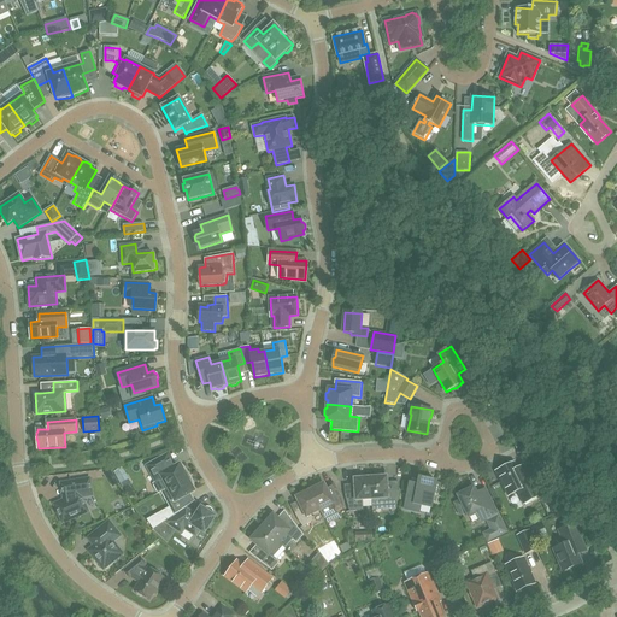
[(168,488),(191,476),(188,472),(186,469),(183,468),(181,464),(176,466),(169,452),(146,464),(157,485),(164,480),(168,488)]
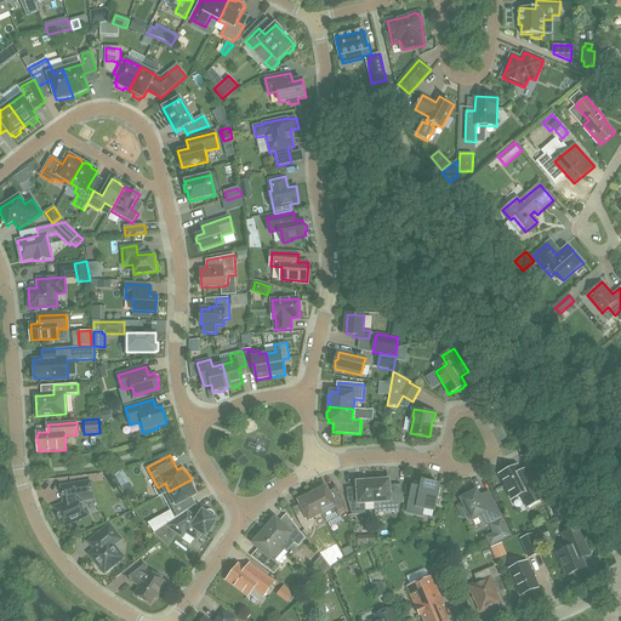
[(528,468),(520,472),(518,466),(500,474),(512,499),(522,494),(528,507),(543,499),(533,478),(528,468)]
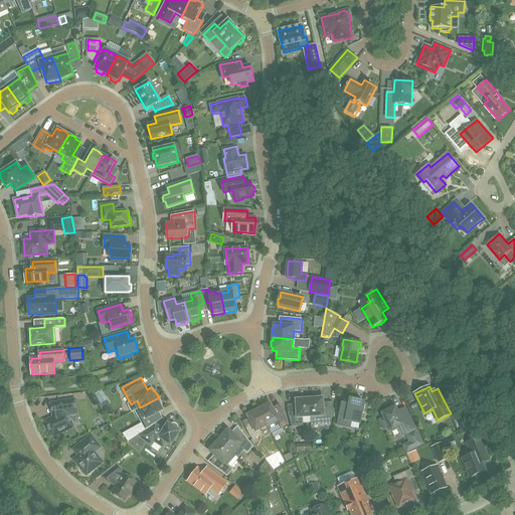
[(311,410),(311,417),(319,416),(320,425),(331,424),(333,409),(333,401),(324,402),(324,397),(322,397),(320,396),(317,396),(315,397),(310,398),(311,410)]
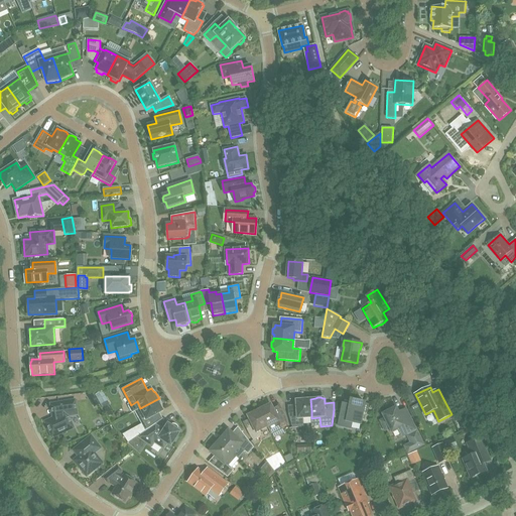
[(159,398),(140,408),(144,415),(138,418),(145,431),(157,423),(153,416),(163,411),(161,402),(159,398)]
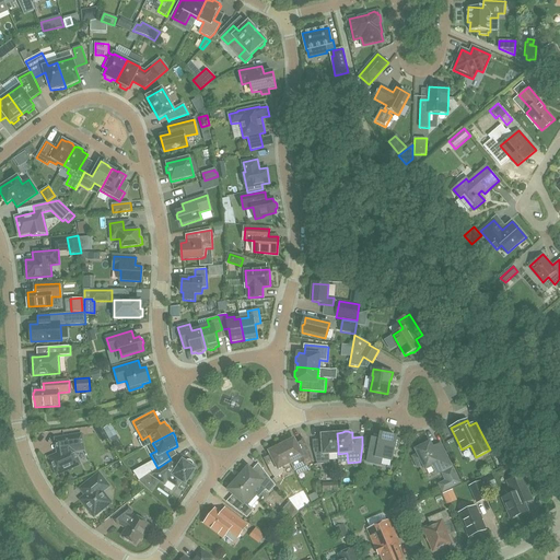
[(338,454),(338,446),(337,433),(330,433),(329,432),(325,432),(324,434),(322,434),(322,440),(313,441),(313,448),(317,465),(330,464),(329,454),(338,454)]
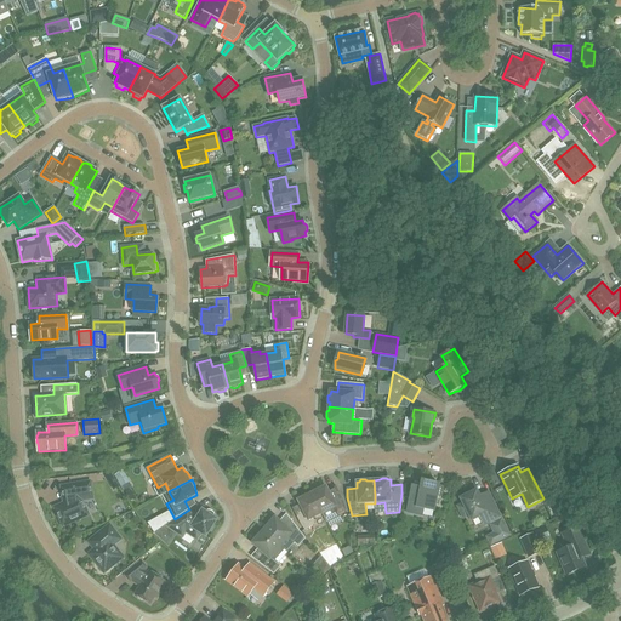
[(438,496),(443,497),(445,486),(437,484),(437,482),(431,480),(426,479),(426,482),(422,482),(421,489),(412,486),(408,512),(416,513),(417,507),(434,511),(438,496)]
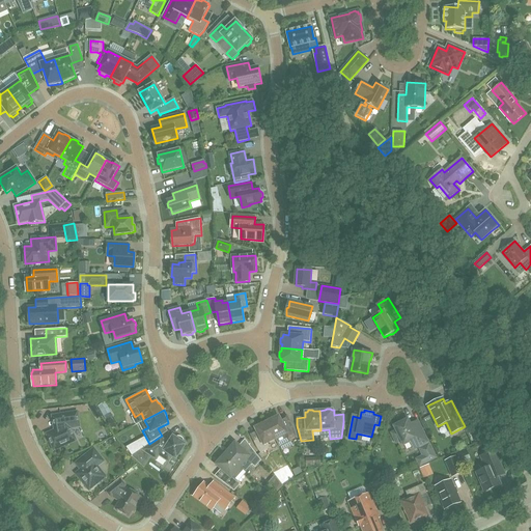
[(68,443),(75,440),(68,427),(79,425),(77,413),(54,417),(56,430),(49,435),(49,436),(48,438),(50,442),(52,442),(55,449),(60,446),(62,447),(68,444),(68,443)]
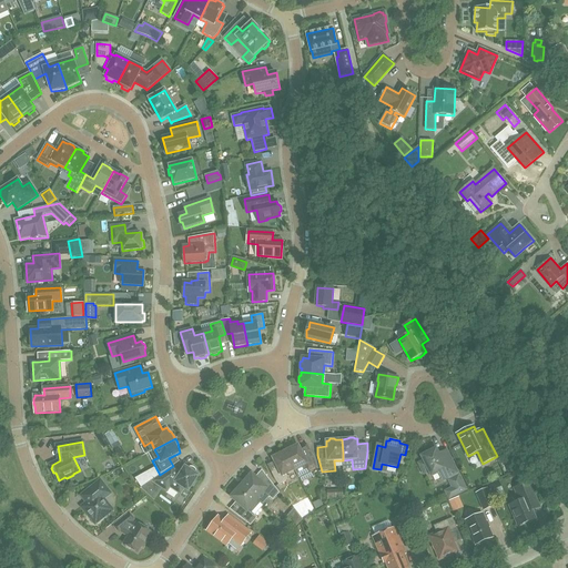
[(316,467),(315,460),(306,444),(300,447),(298,445),(297,445),(296,444),(288,447),(290,449),(285,452),(286,453),(295,470),(300,478),(308,474),(307,472),(316,467)]
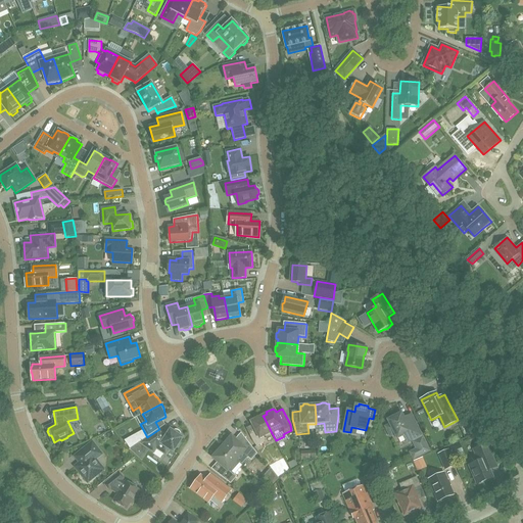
[(408,442),(412,440),(416,448),(409,452),(413,461),(431,452),(423,435),(422,435),(412,415),(405,419),(401,413),(388,420),(390,424),(388,425),(387,429),(389,433),(393,435),(395,434),(397,438),(405,435),(408,442)]
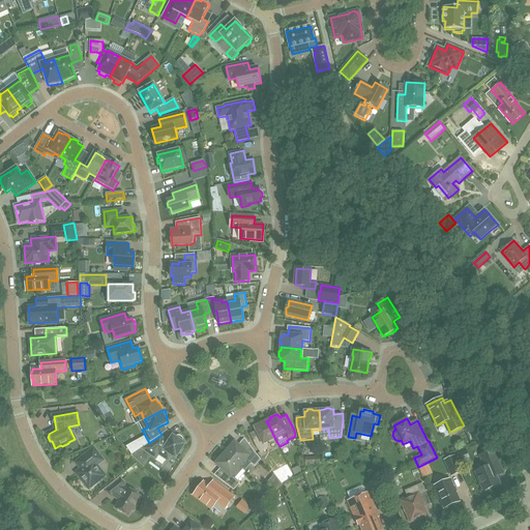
[(275,439),(267,422),(266,421),(263,423),(262,421),(255,424),(256,427),(255,428),(260,438),(254,441),(257,447),(260,452),(267,449),(268,444),(267,442),(275,439)]
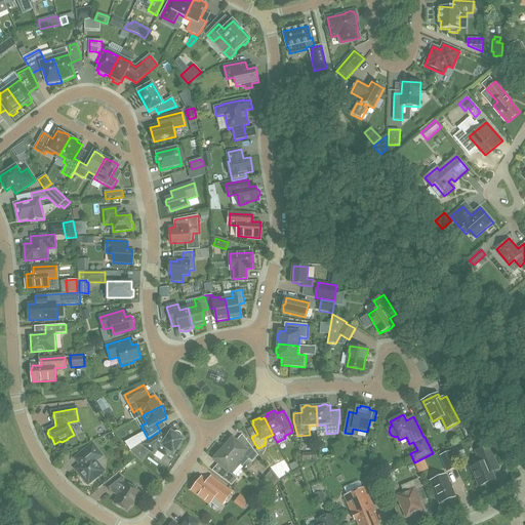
[(158,432),(139,444),(155,454),(157,450),(167,456),(170,451),(174,454),(184,439),(182,438),(182,435),(180,433),(178,432),(176,432),(173,433),(171,431),(166,438),(158,432)]
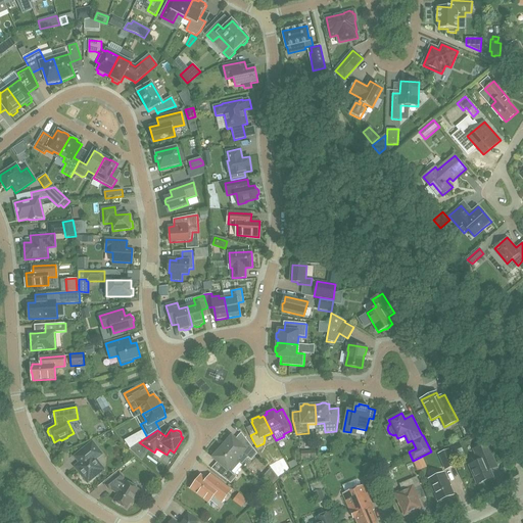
[(224,445),(239,459),(245,452),(253,459),(259,452),(247,437),(242,442),(234,435),(232,436),(230,436),(227,439),(228,441),(224,445)]
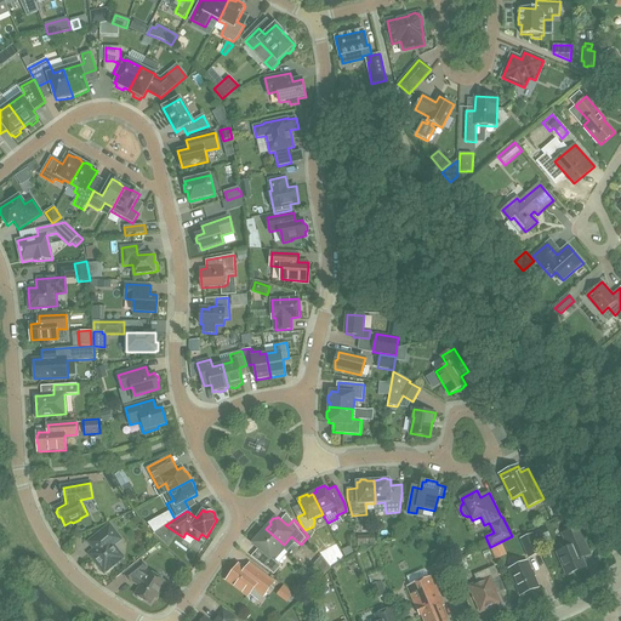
[(154,519),(147,523),(154,533),(159,529),(154,519)]
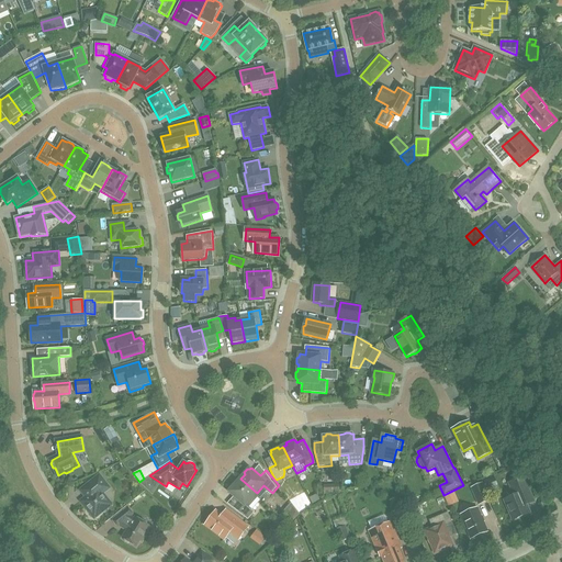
[(94,518),(105,509),(113,504),(104,494),(111,489),(100,475),(80,490),(86,497),(81,501),(88,509),(87,512),(91,516),(92,516),(94,518)]
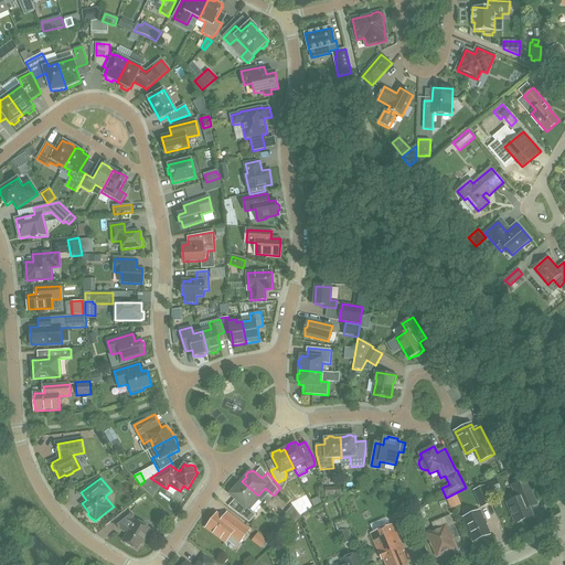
[(508,502),(516,523),(533,515),(529,508),(536,504),(526,480),(512,486),(518,498),(508,502)]
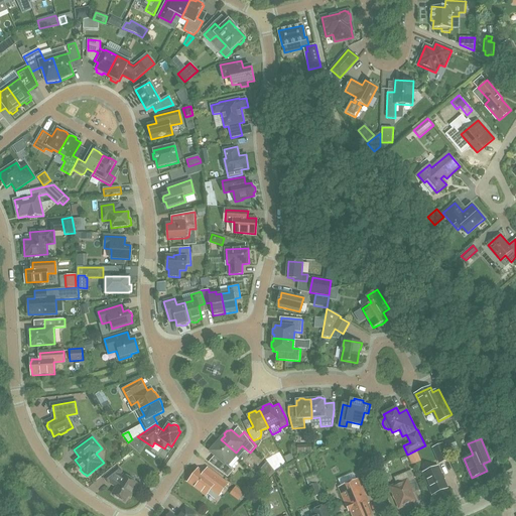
[(236,453),(221,439),(217,444),(214,444),(211,447),(212,449),(210,452),(221,460),(215,467),(228,477),(234,470),(226,463),(236,453)]
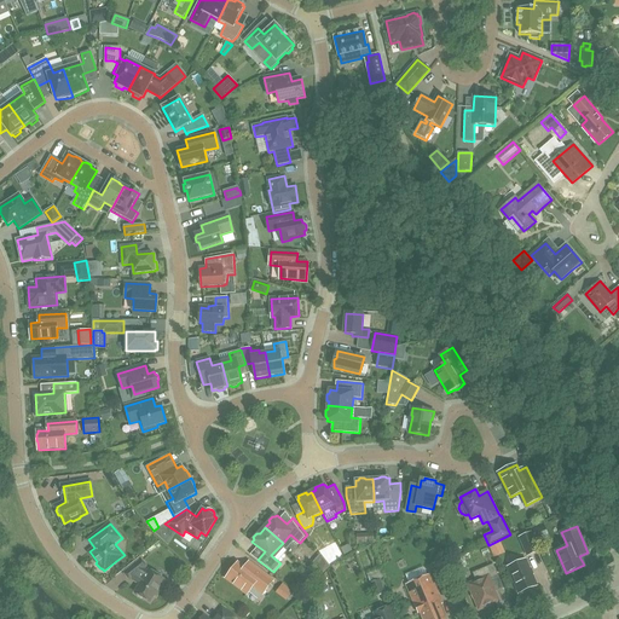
[(531,533),(520,538),(527,555),(538,551),(531,533)]
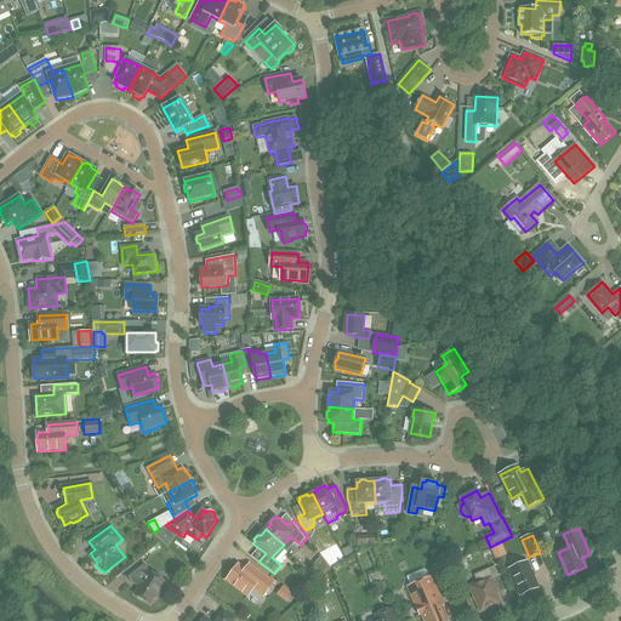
[(349,546),(342,551),(345,557),(353,552),(349,546)]
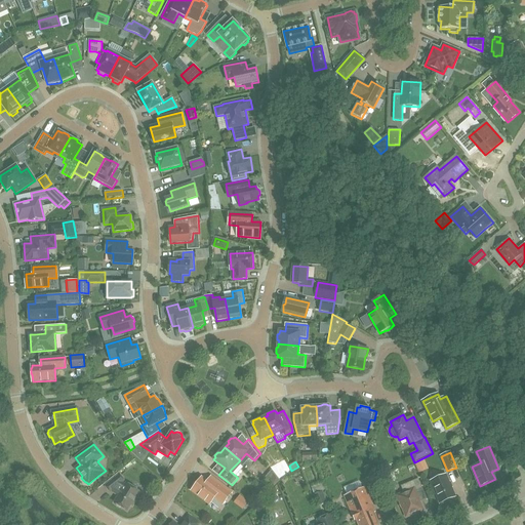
[(369,482),(377,479),(379,478),(377,475),(373,463),(363,468),(369,482)]
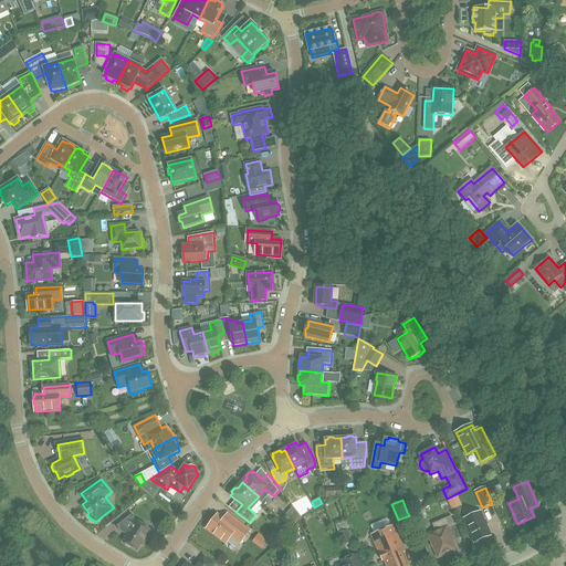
[(451,512),(446,500),(437,503),(442,516),(451,512)]
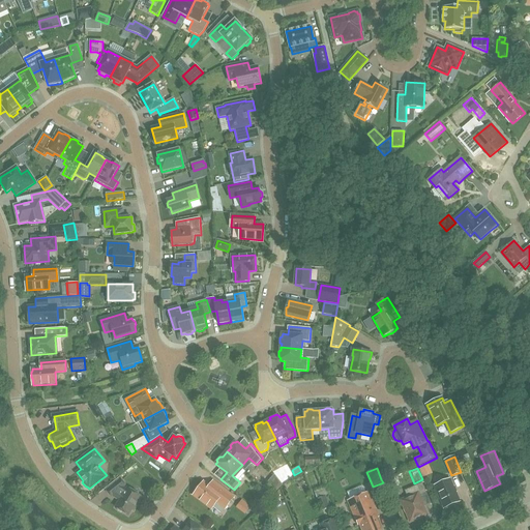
[(282,484),(274,474),(269,480),(278,489),(282,484)]
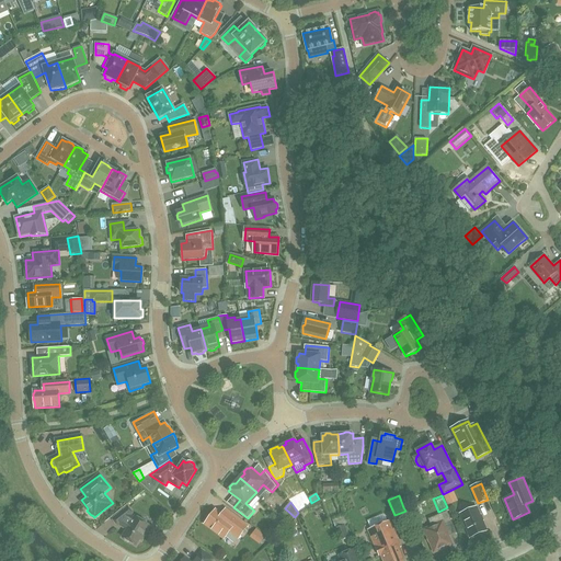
[(150,526),(132,515),(134,514),(128,506),(112,519),(117,526),(119,525),(127,529),(123,537),(125,538),(125,540),(128,542),(129,541),(136,546),(140,539),(141,540),(150,526)]
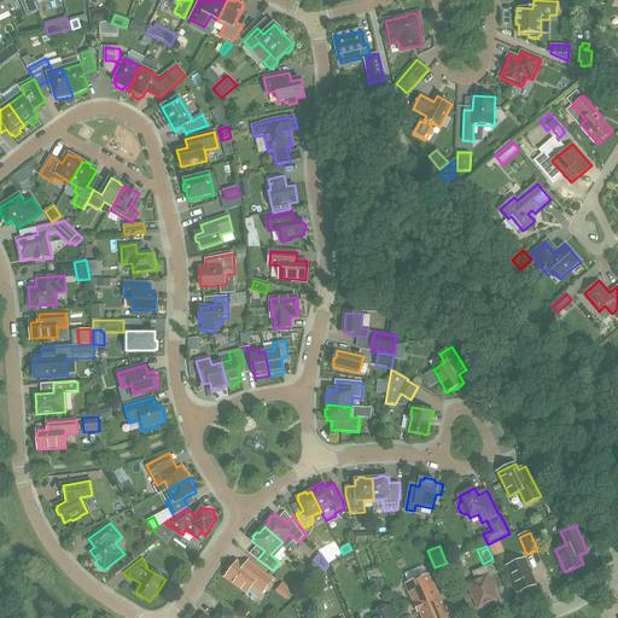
[(518,592),(536,584),(525,559),(507,566),(518,592)]
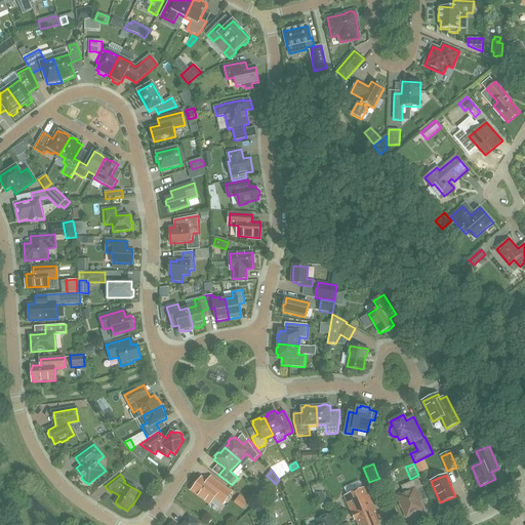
[(202,478),(192,490),(210,505),(215,497),(224,503),(232,492),(211,477),(207,482),(202,478)]
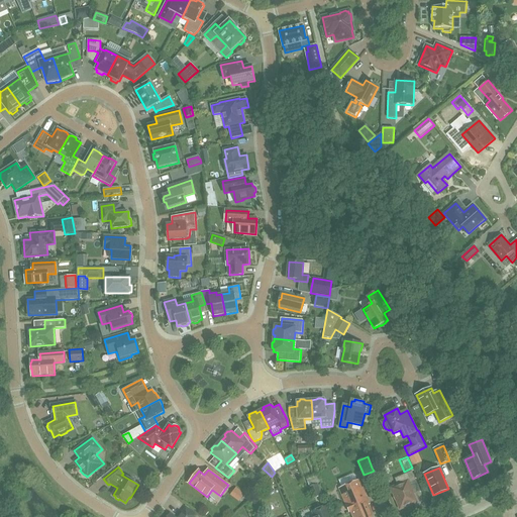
[(417,502),(413,495),(410,486),(417,483),(412,472),(395,479),(398,486),(392,488),(400,509),(417,502)]
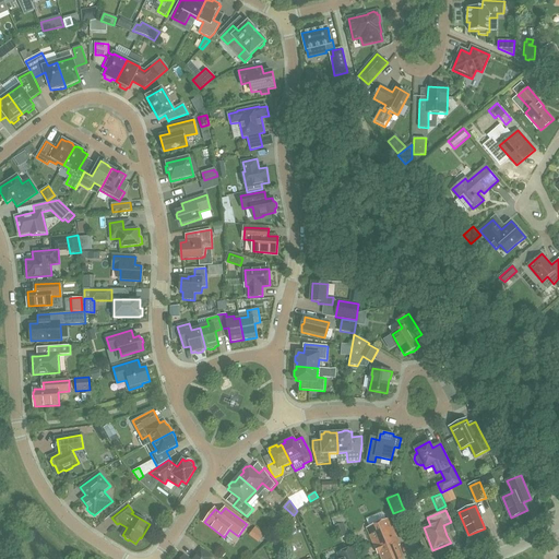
[(389,519),(367,528),(378,554),(380,552),(382,558),(402,558),(397,546),(400,545),(389,519)]
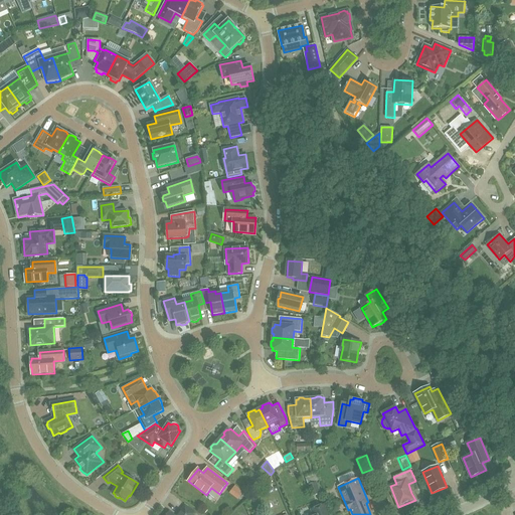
[(321,493),(317,482),(307,485),(312,497),(321,493)]
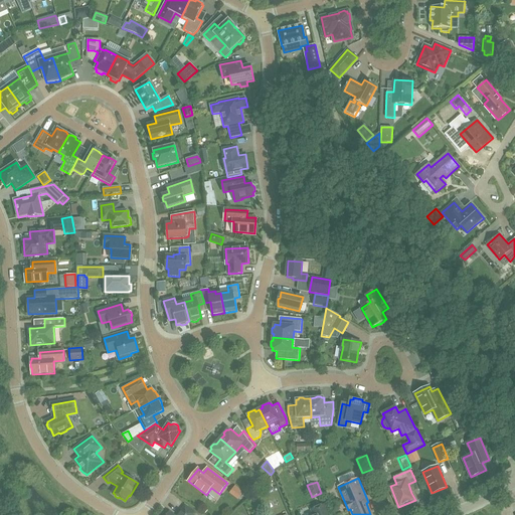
[(239,485),(233,493),(242,500),(248,493),(239,485)]
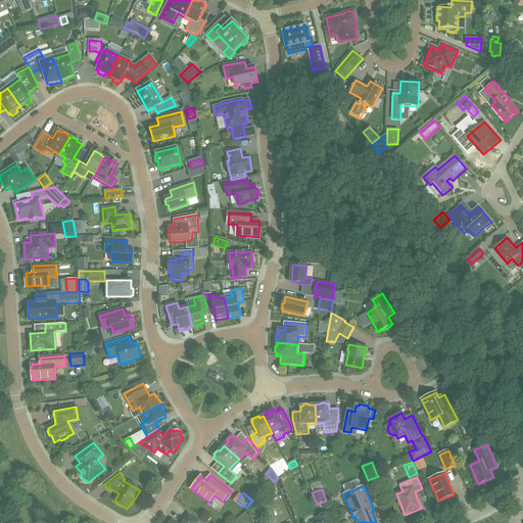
[(317,518),(318,522),(334,522),(330,513),(317,518)]
